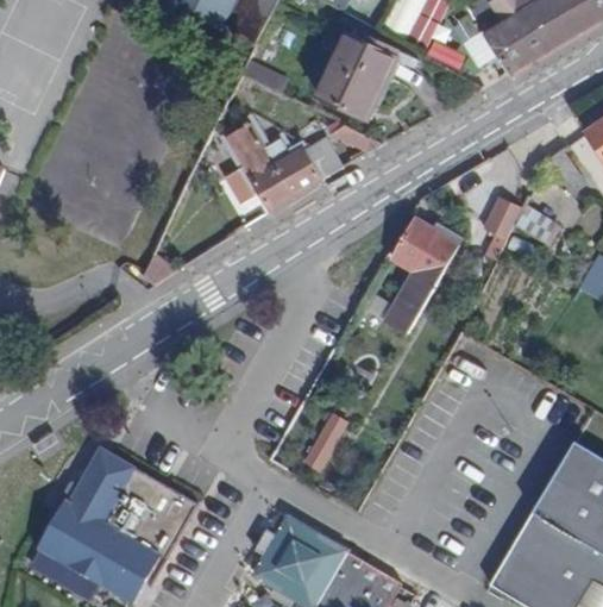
[(163,0),(251,45),(275,0),(163,0)]
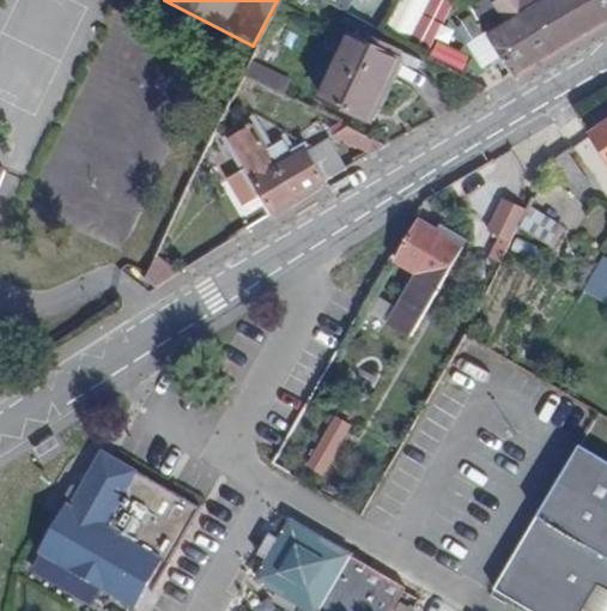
[(322,0),(340,10),(345,0),(322,0)]
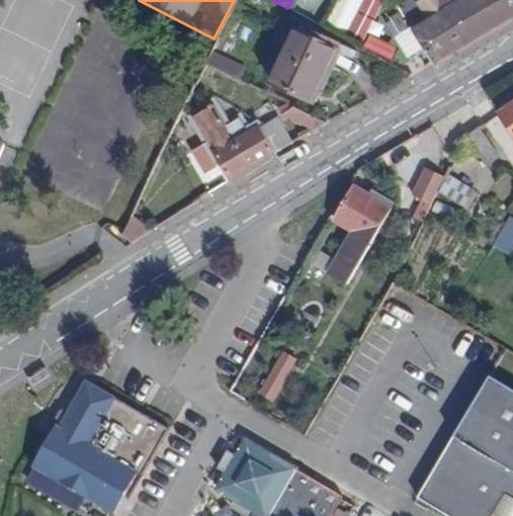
[(369,17),(379,0),(357,0),(353,7),(369,17)]
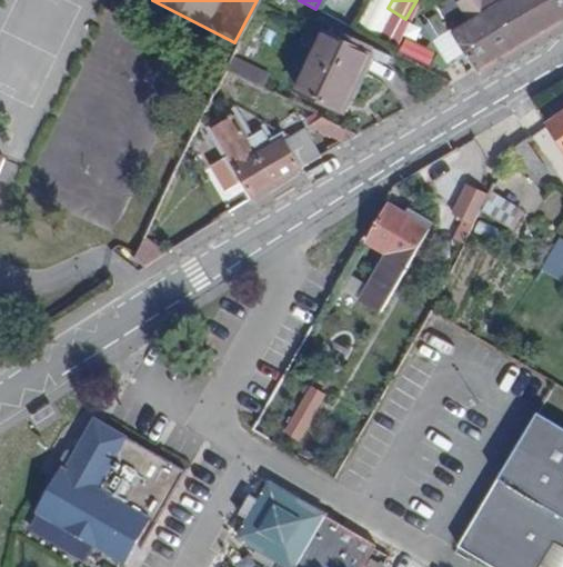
[(468,60),(471,65),(473,68),(562,16),(562,0),(433,0),(452,33),(468,60)]
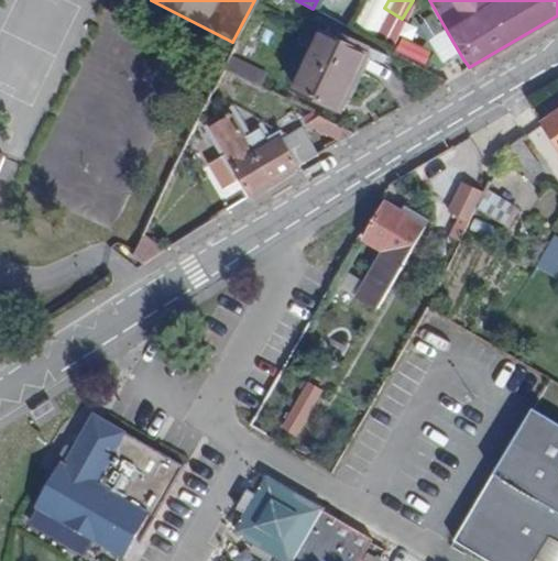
[(433,59),(448,53),(429,15),(414,23),(433,59)]
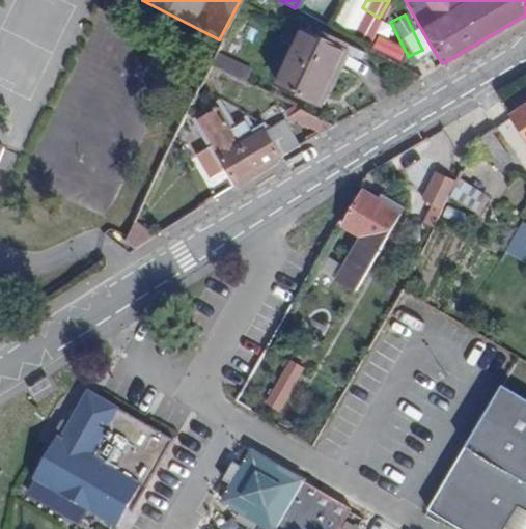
[(317,106),(348,43),(317,28),(314,35),(299,28),(273,85),(317,106)]
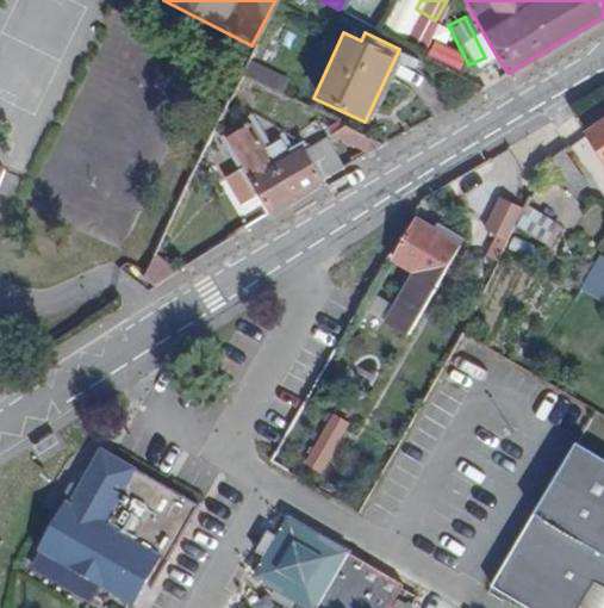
[(502,64),(485,36),(479,38),(496,67),(502,64)]
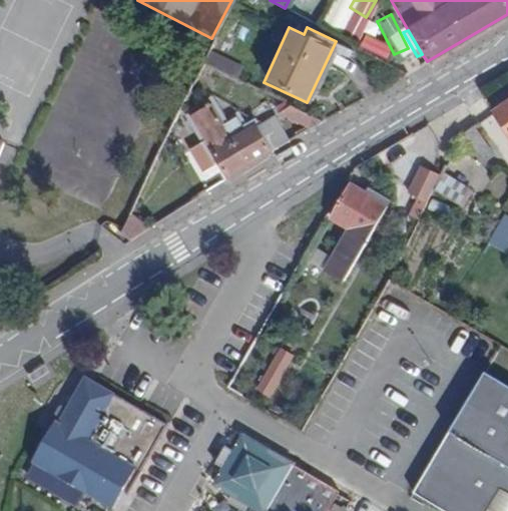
[(199,66),(225,73),(229,58),(203,51),(199,66)]
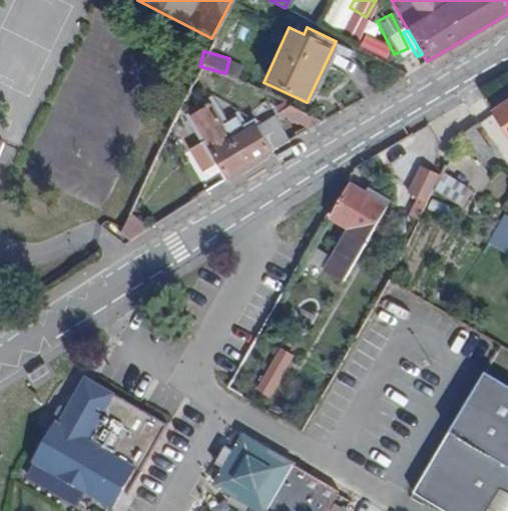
[(507,98),(492,109),(493,112),(507,135),(507,98)]
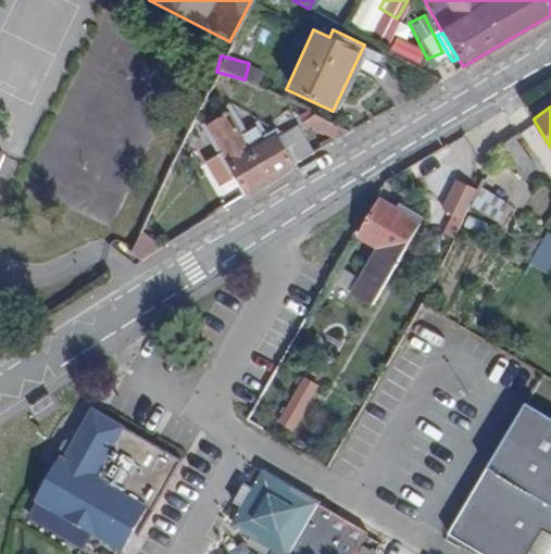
[(205,124),(224,156),(258,136),(252,126),(239,134),(226,112),(205,124)]
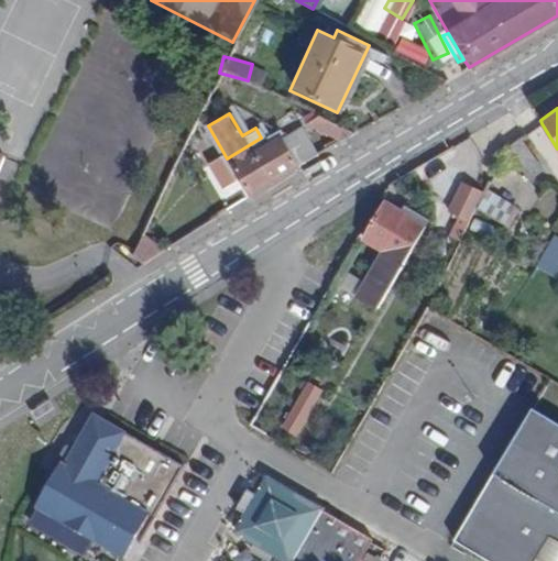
[(349,131),(317,114),(303,122),(336,140),(349,131)]
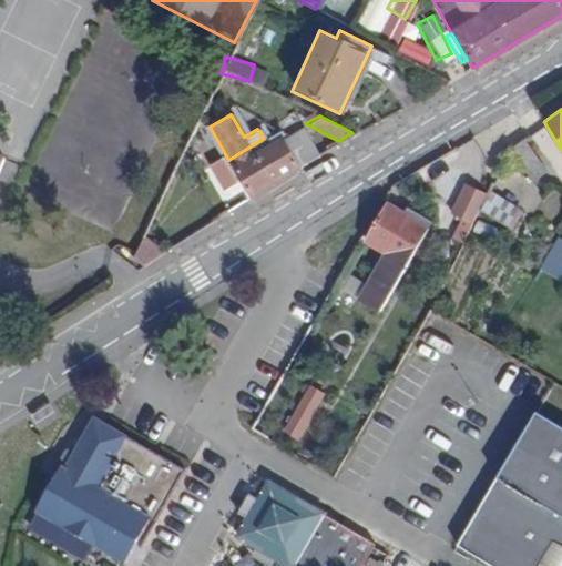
[(298,164),(317,153),(302,128),(282,139),(298,164)]
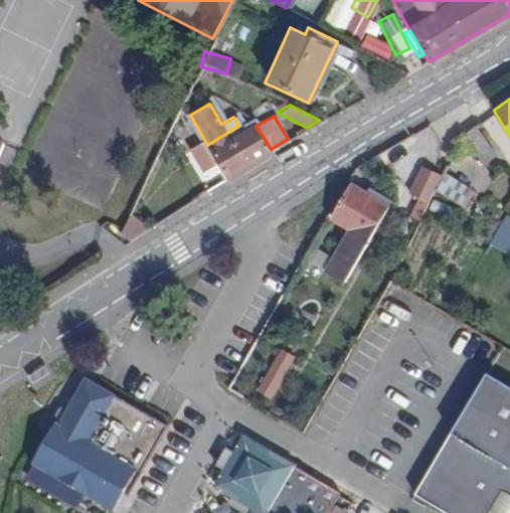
[(225,175),(271,149),(256,126),(255,124),(241,131),(238,126),(207,145),(225,175)]
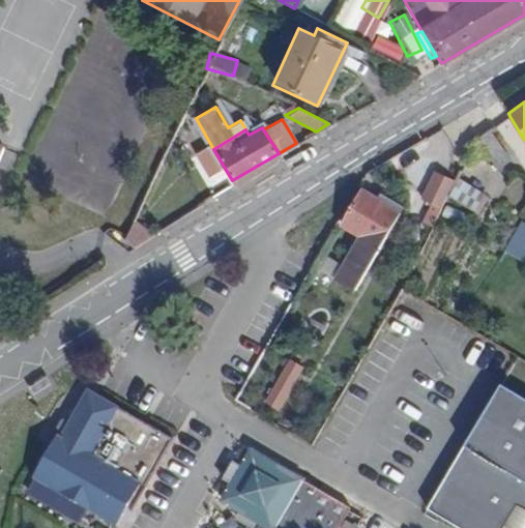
[(488,129),(471,140),(492,170),(507,160),(488,129)]
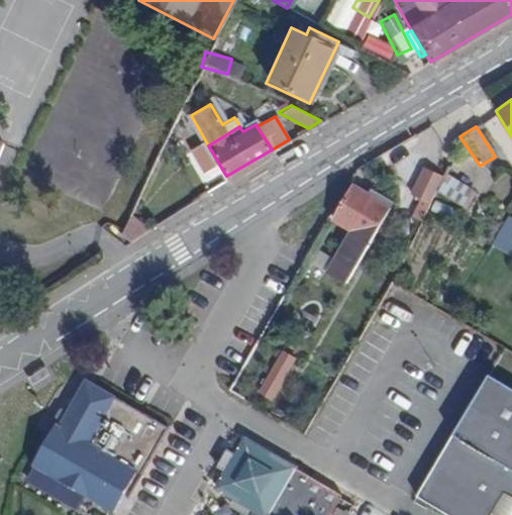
[(422,168),(440,178),(442,173),(424,165),(422,168)]
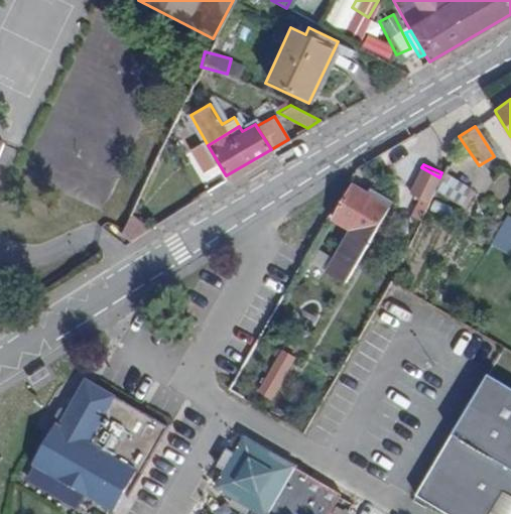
[(431,194),(439,177),(421,167),(409,193),(427,202),(431,194)]
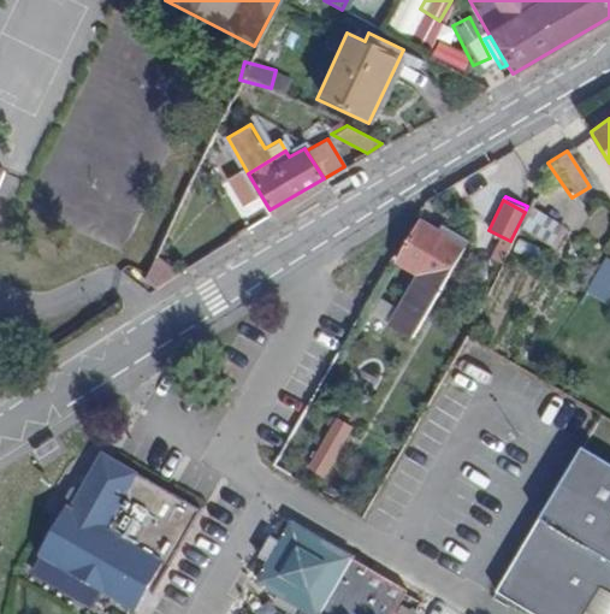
[(549,248),(561,224),(527,206),(525,212),(515,231),(549,248)]
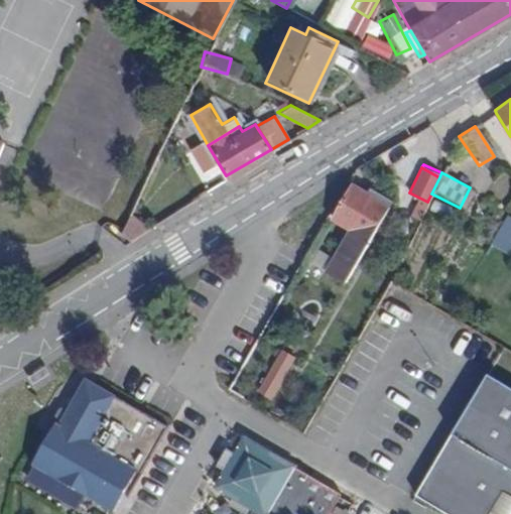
[(348,228),(324,269),(344,281),(387,207),(365,193),(350,184),(330,218),(348,228)]
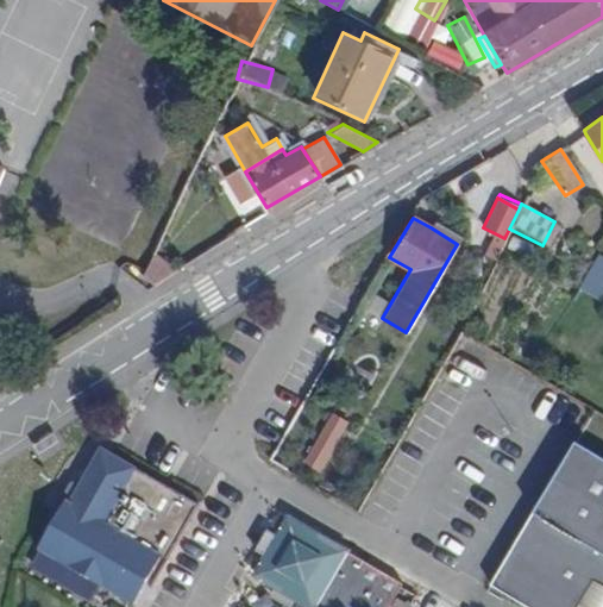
[(431,227),(457,244),(460,237),(434,221),(431,227)]
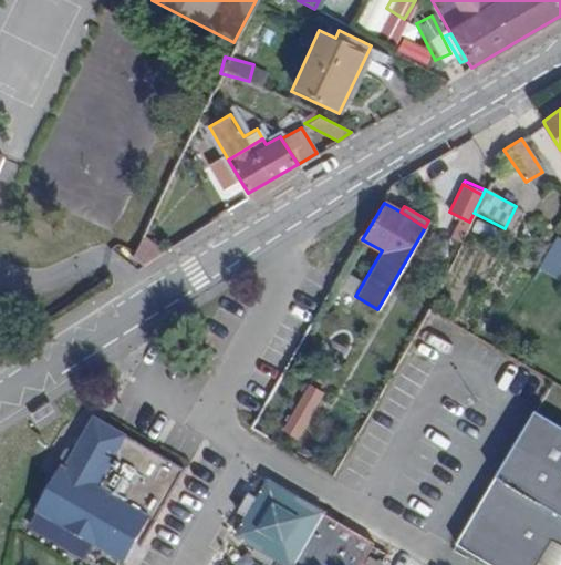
[(162,249),(142,236),(131,258),(139,264),(162,249)]
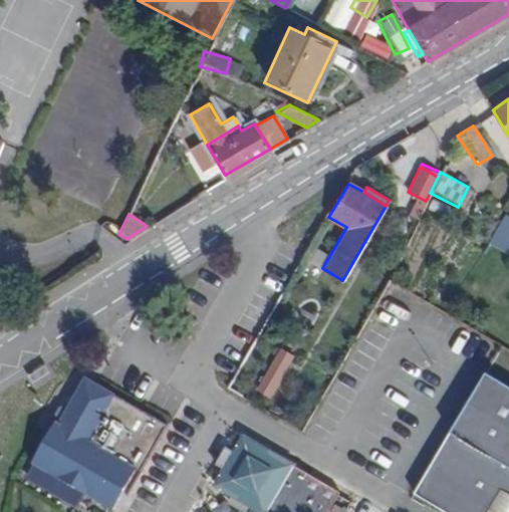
[(508,222),(494,214),(478,243),(496,252),(501,243),(508,247),(508,222)]
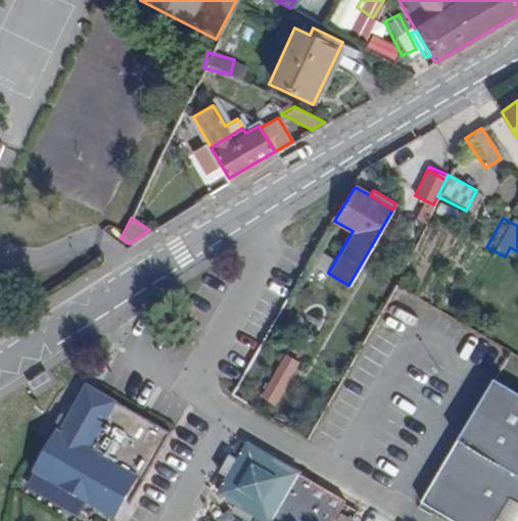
[(293,361),(284,356),(269,382),(278,387),(293,361)]
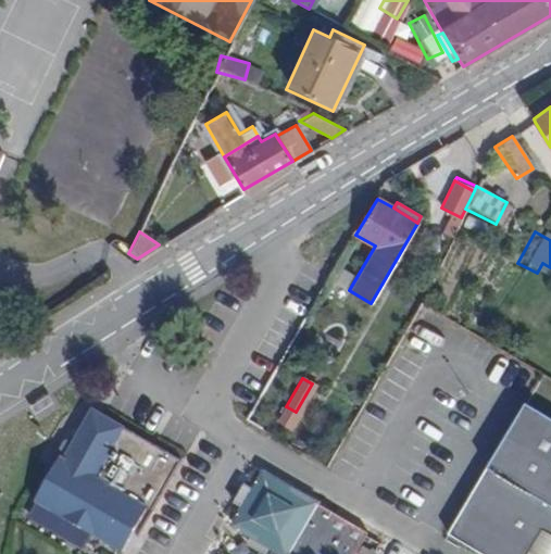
[(485,553),(550,553),(550,416),(525,401),(448,532),(485,553)]
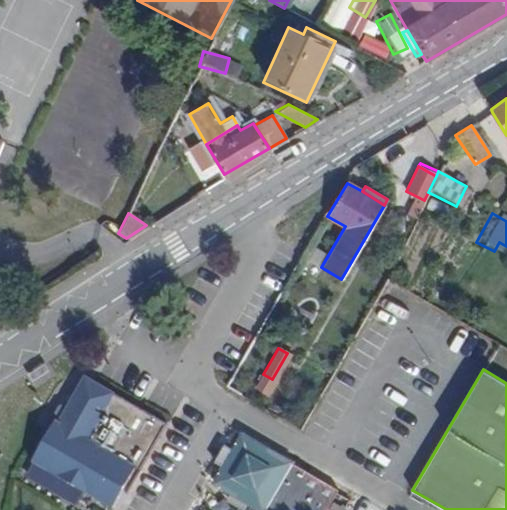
[(165,424),(109,391),(82,375),(65,404),(62,402),(56,404),(52,412),(53,420),(29,460),(109,507),(119,490),(132,468),(137,471),(147,456),(165,424)]
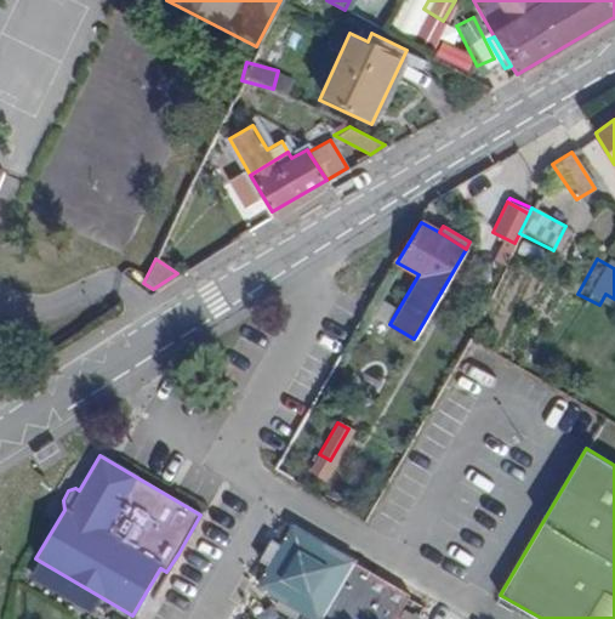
[(256,585),(266,590),(300,533),(290,527),(256,585)]
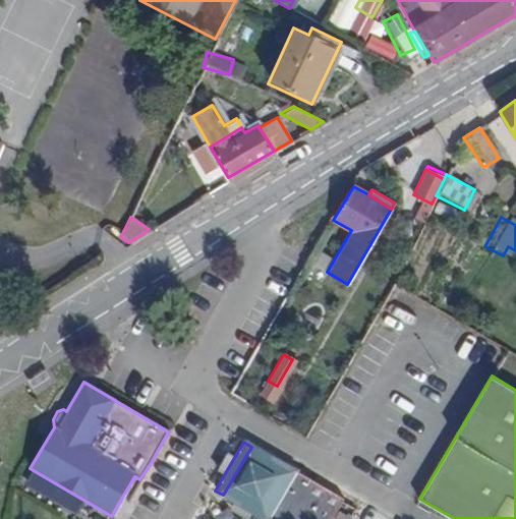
[(251,447),(223,495),(236,503),(231,512),(239,516),(244,508),(251,512),(247,518),(329,518),(331,517),(341,499),(251,447)]
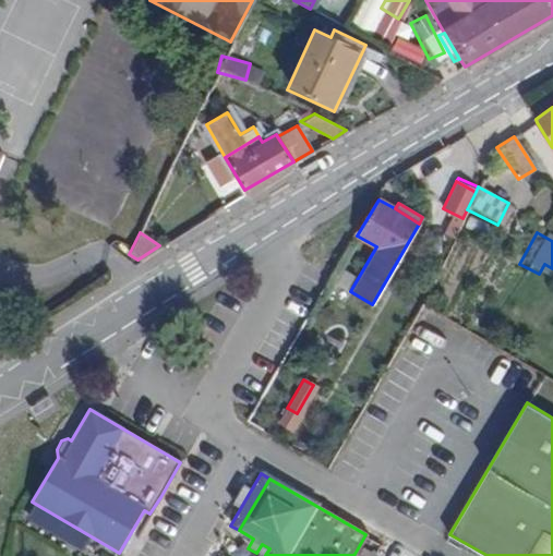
[(136,538),(149,514),(144,510),(130,534),(136,538)]
